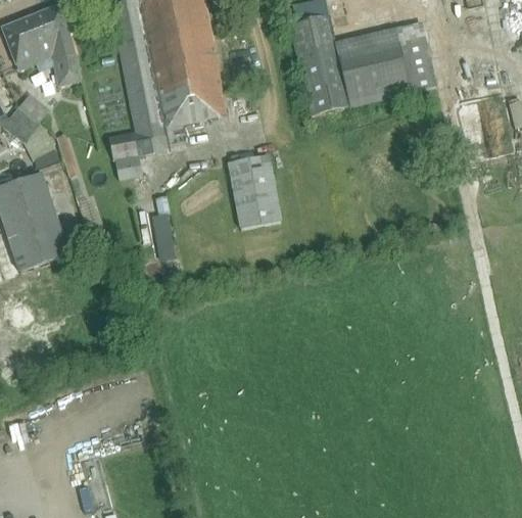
[(187,147),(182,124),(229,113),(203,0),(127,0),(128,5),(108,9),(137,135),(107,142),(112,163),(114,162),(117,180),(142,176),(139,157),(187,147)]
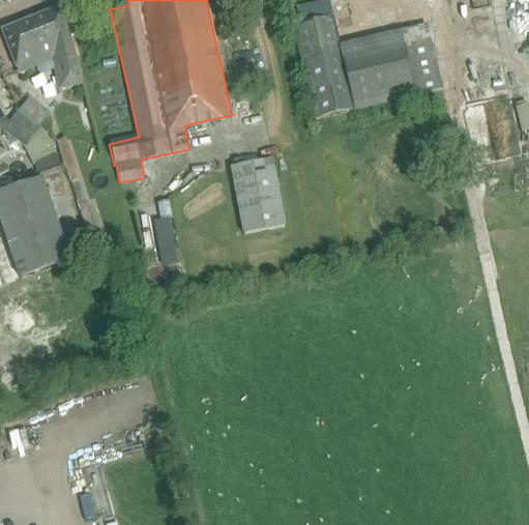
[(424,21),(341,41),(330,0),(311,0),(297,3),(301,20),(292,22),(315,114),(440,83),(424,21)]
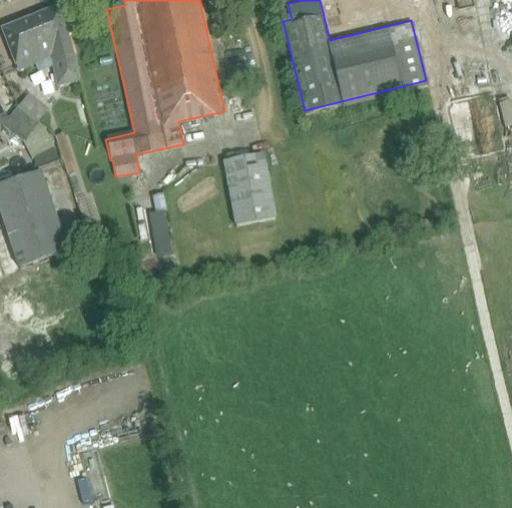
[(59,86),(75,82),(57,7),(2,27),(17,70),(40,64),(41,68),(53,63),(59,86)]
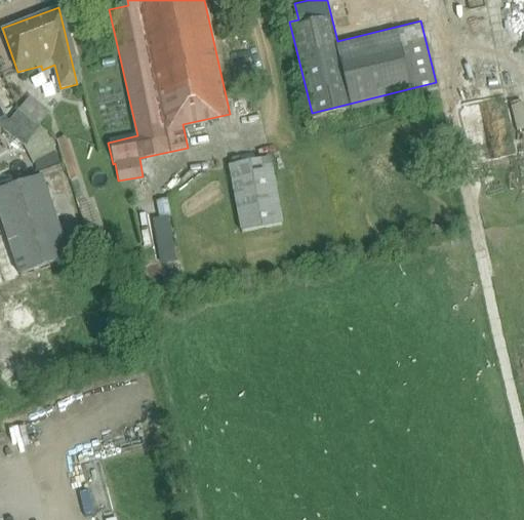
[(0,125),(23,144),(38,124),(17,108),(8,119),(2,114),(0,109),(0,125)]
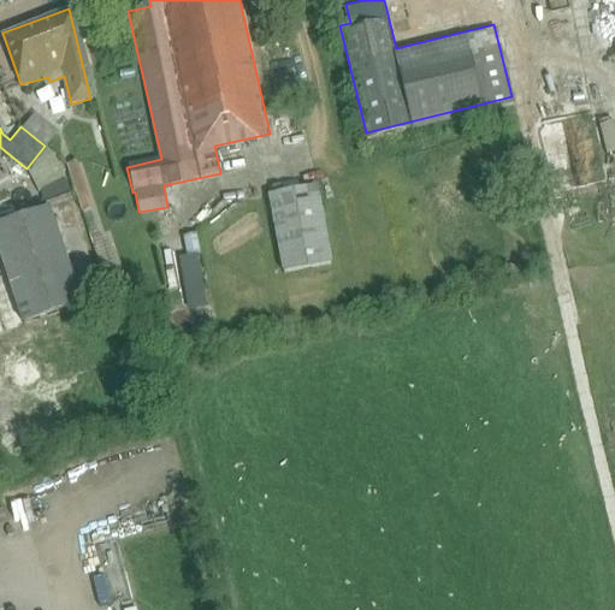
[(75,157),(65,160),(82,208),(92,205),(75,157)]
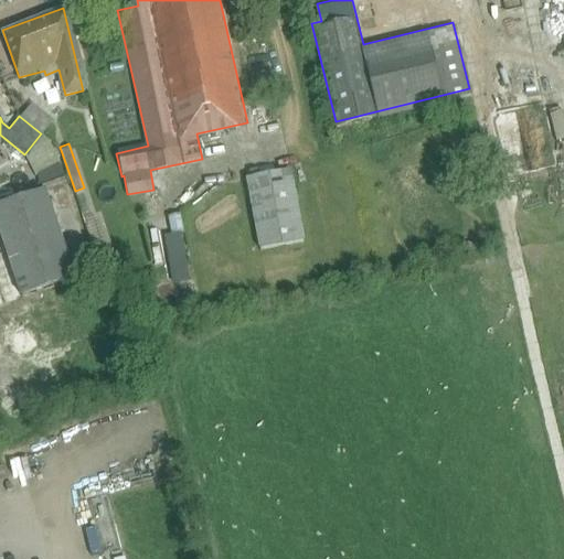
[(290,167),(245,175),(258,247),(305,238),(290,167)]
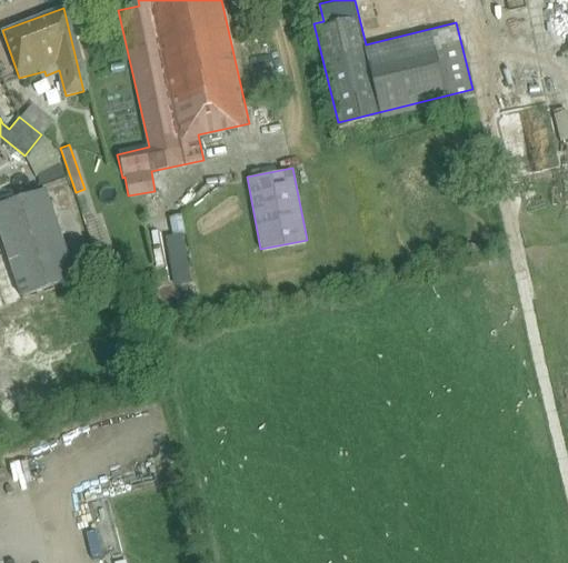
[(0,237),(20,293),(71,274),(39,187),(0,200),(0,237)]
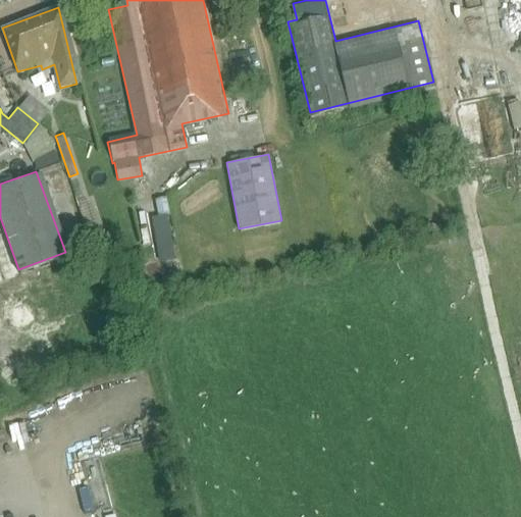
[(81,198),(89,222),(99,218),(91,195),(81,198)]
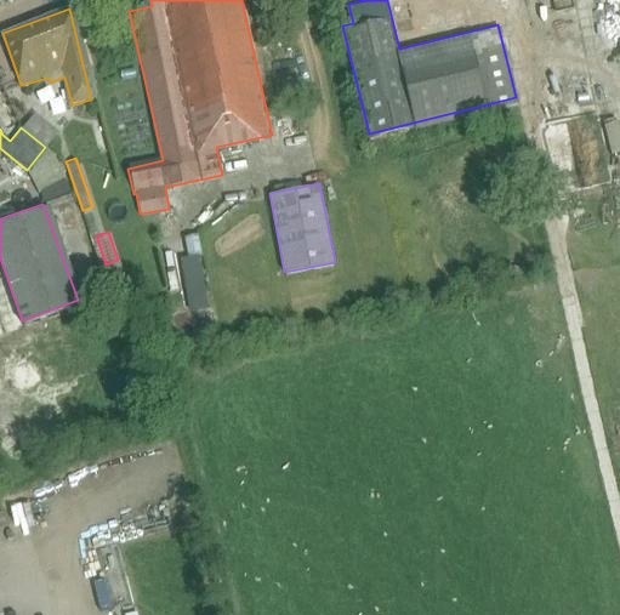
[(197,232),(183,234),(187,254),(202,251),(197,232)]
